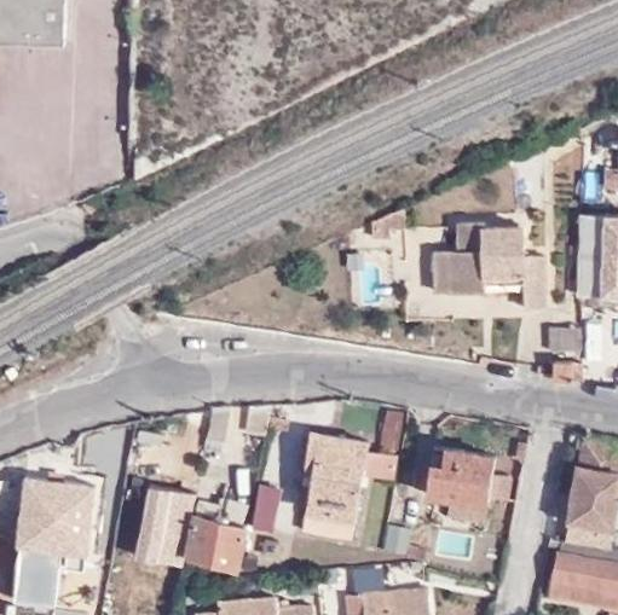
[(67,0),(0,0),(0,36),(65,40),(67,0)]
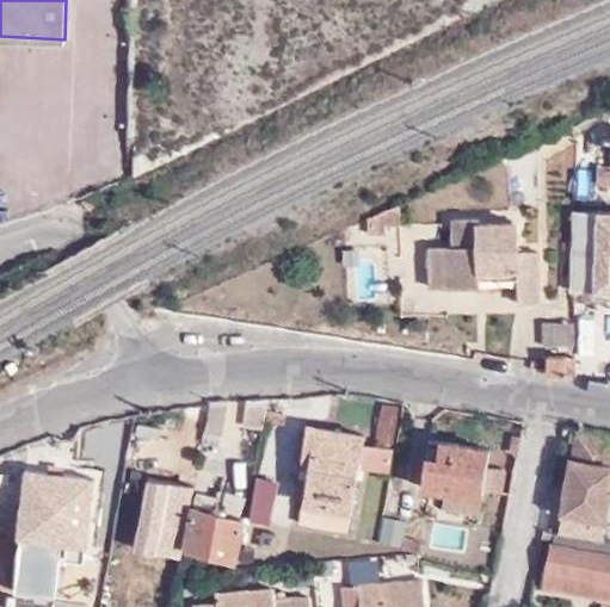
[(596,196),(609,197),(609,189),(609,165),(609,150),(595,150),(593,167),(596,167),(596,196)]
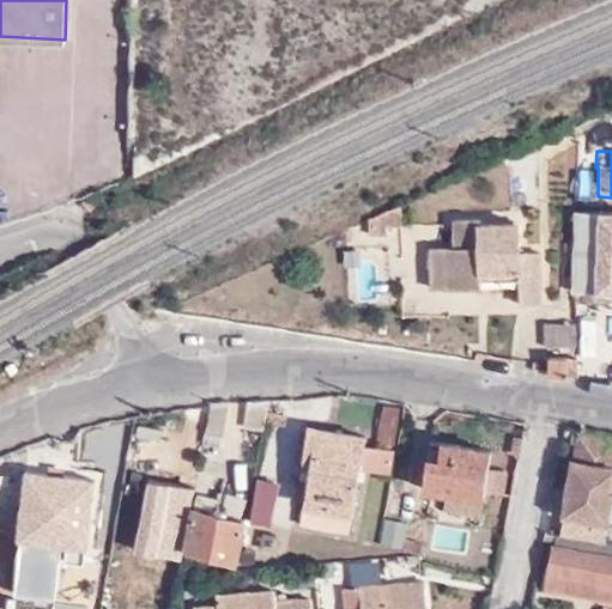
[(401,229),(403,209),(369,224),(369,238),(388,238),(388,229),(401,229)]
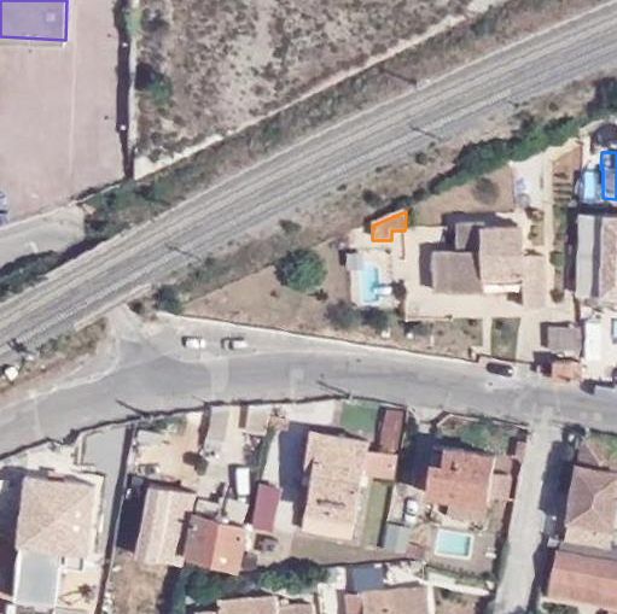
[(460,250),(450,251),(450,292),(485,292),(485,284),(485,274),(524,274),(524,284),(524,309),(543,308),(543,258),(524,258),(523,227),(485,228),(484,221),(459,222),(460,250)]
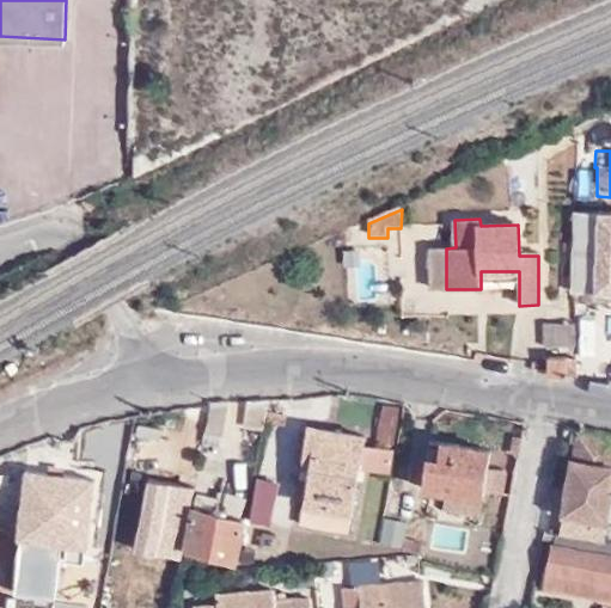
[(610,219),(568,220),(569,305),(610,304),(610,219)]
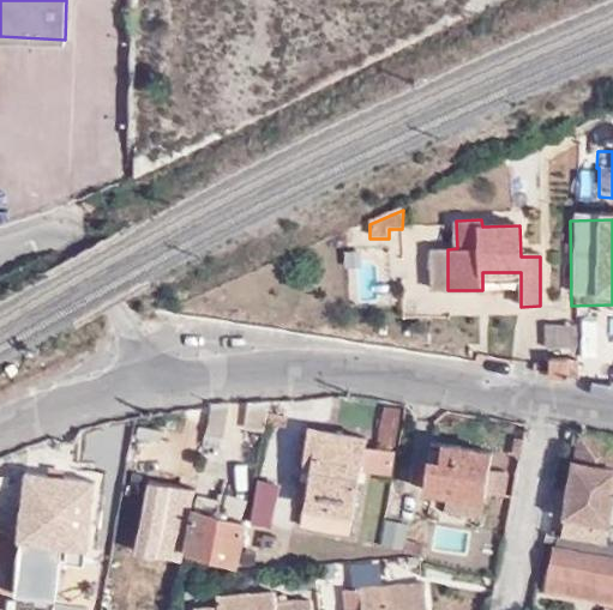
[(448,290),(448,249),(432,249),(432,290),(448,290)]
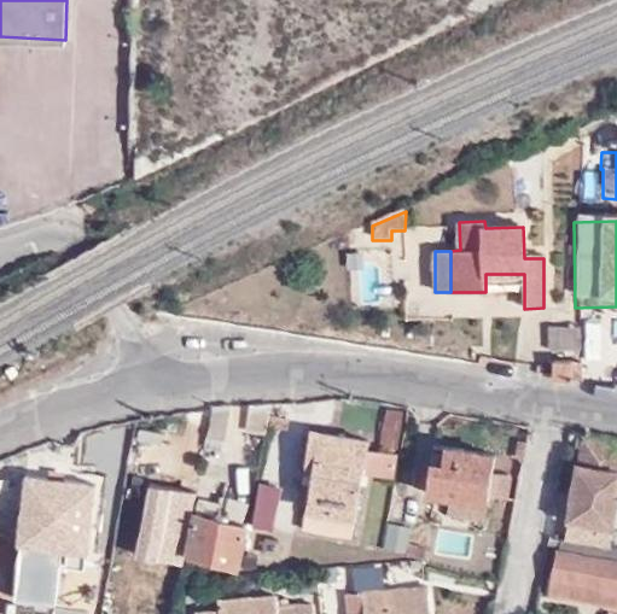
[(485,284),(524,284),(524,274),(485,274),(485,284)]
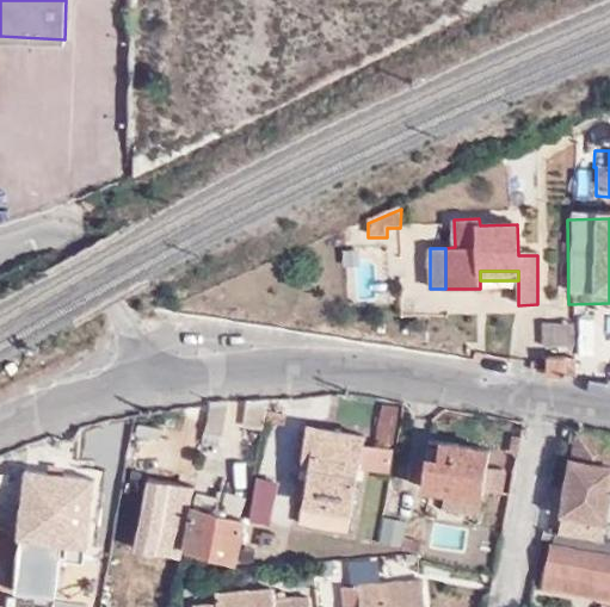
[(567,323),(542,324),(542,347),(566,347),(567,323)]
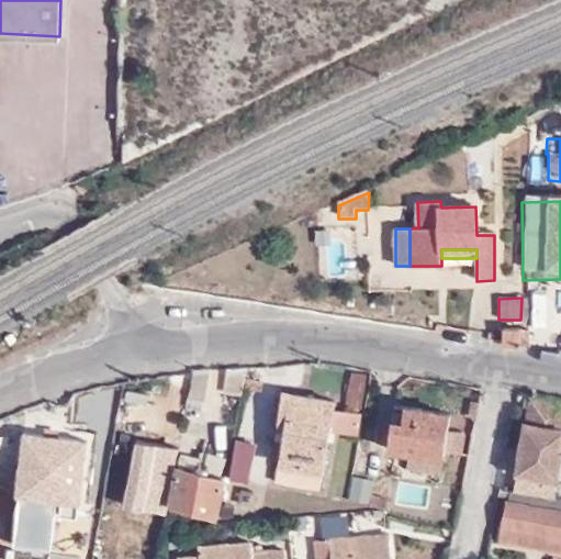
[(501,331),(502,343),(501,346),(527,347),(527,345),(519,344),(519,331),(501,331)]
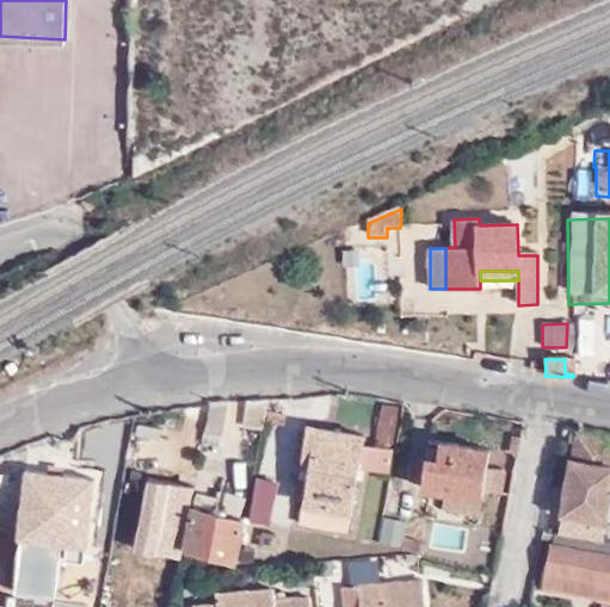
[(265,409),(267,400),(247,401),(247,402),(241,423),(262,427),(264,419),(265,409)]
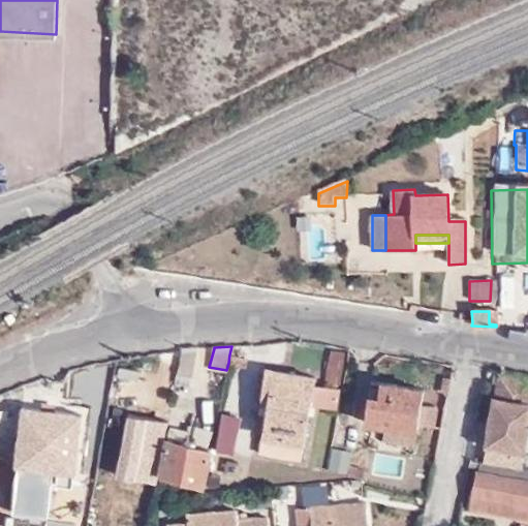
[(181,350),(176,375),(189,377),(191,377),(195,349),(181,350)]
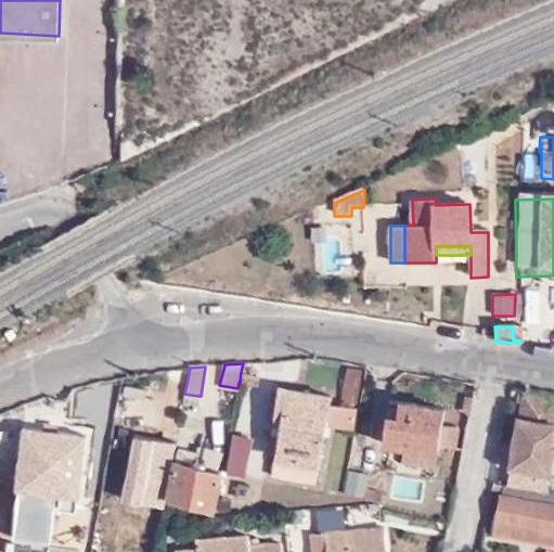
[(259,375),(241,372),(240,381),(257,384),(259,375)]
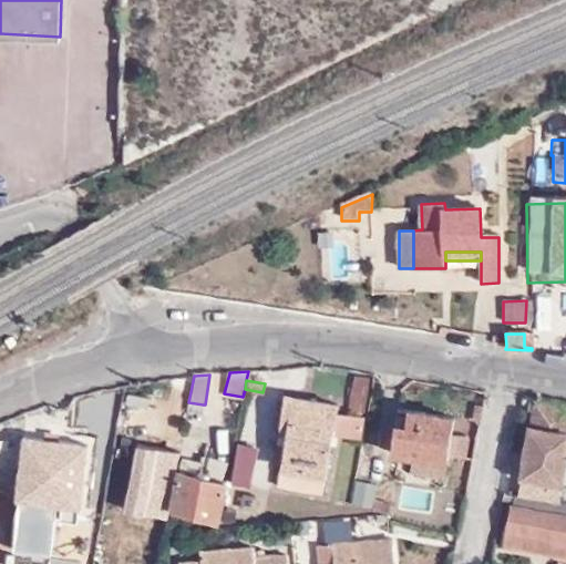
[(331,433),(336,412),(337,406),(285,397),(278,439),(285,440),(278,485),(322,493),(331,433)]
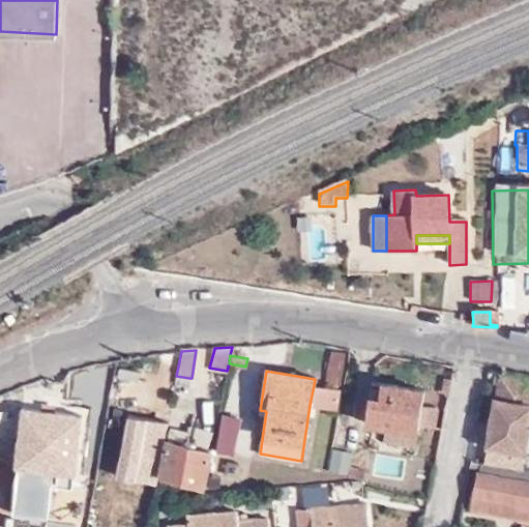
[(189,378),(176,376),(173,392),(186,394),(189,378)]
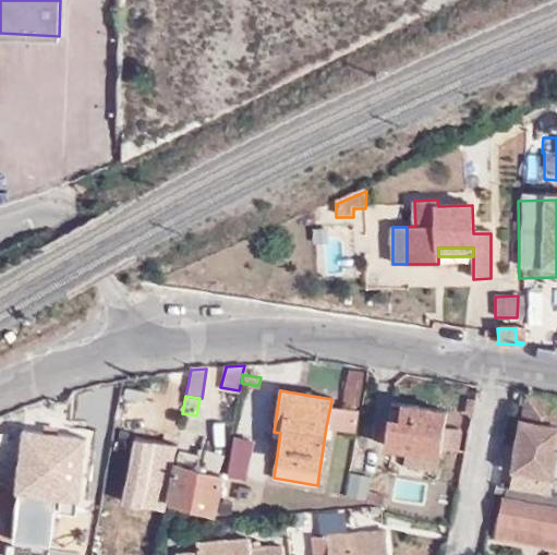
[(556,427),(556,402),(527,398),(522,423),(543,426),(556,427)]
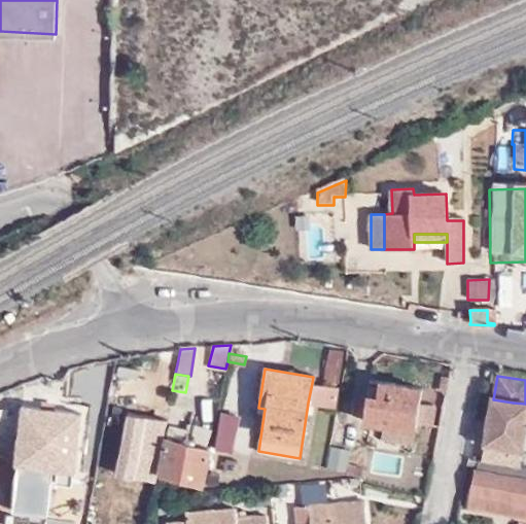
[(363,403),(374,404),(377,383),(366,381),(363,403)]
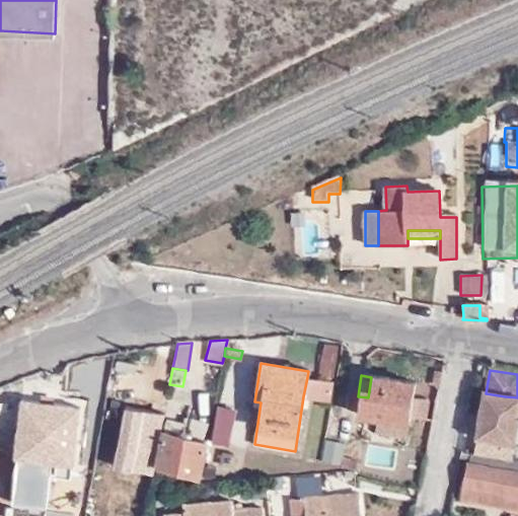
[(331,381),(307,377),(303,396),(328,400),(331,381)]
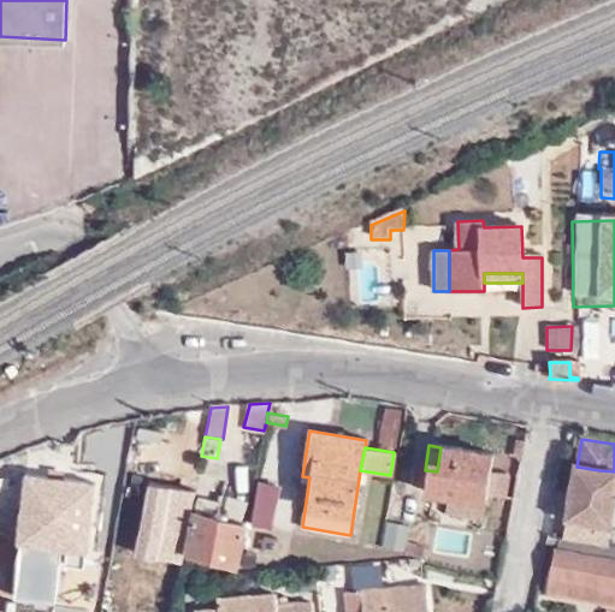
[(448,499),(484,505),(492,456),(441,447),(437,471),(425,470),(420,494),(448,499)]
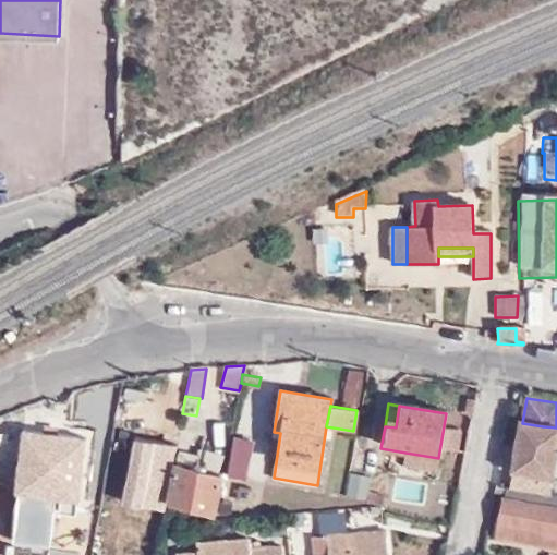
[(549,479),(551,468),(555,469),(556,457),(556,427),(543,426),(522,423),(521,423),(512,473),(549,479)]
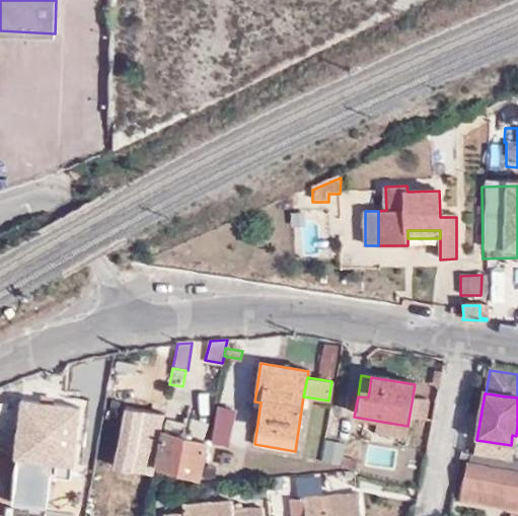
[(80,407),(21,399),(12,457),(73,465),(80,407)]
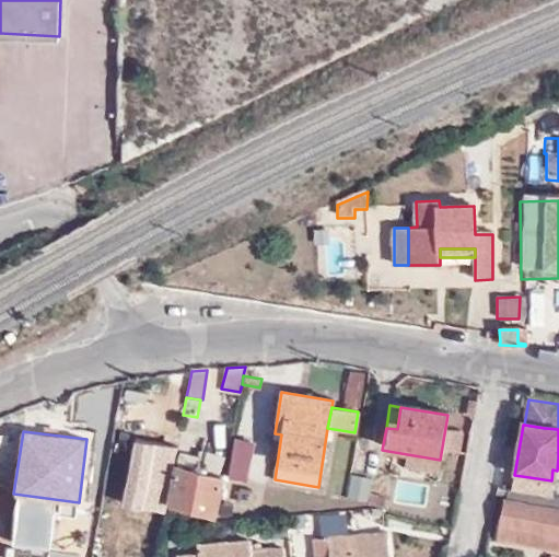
[(255,440),(235,437),(229,477),(248,479),(255,440)]
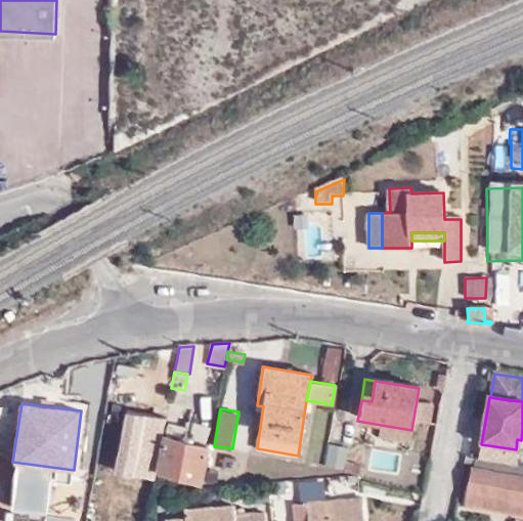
[(115,483),(153,487),(158,424),(120,421),(115,483)]
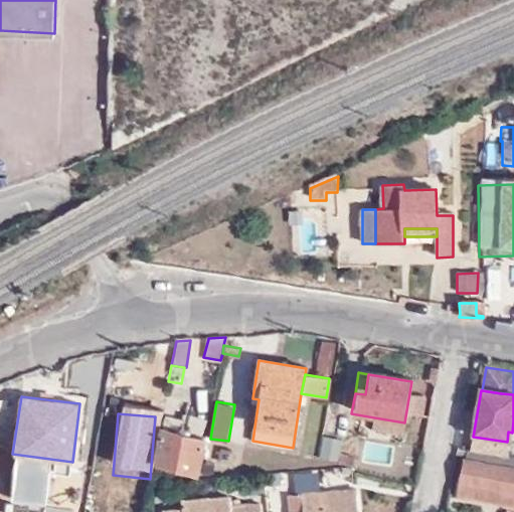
[(155,465),(197,473),(205,435),(201,435),(204,417),(189,415),(186,432),(180,431),(182,423),(164,421),(155,465)]
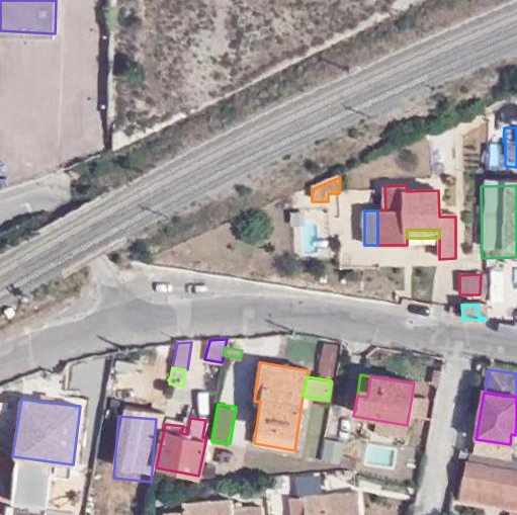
[(373,435),(405,440),(407,425),(376,420),(373,435)]
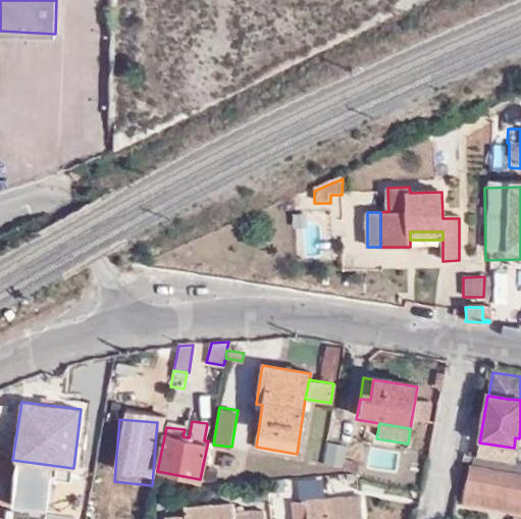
[(324,445),(319,466),(341,471),(346,451),(324,445)]
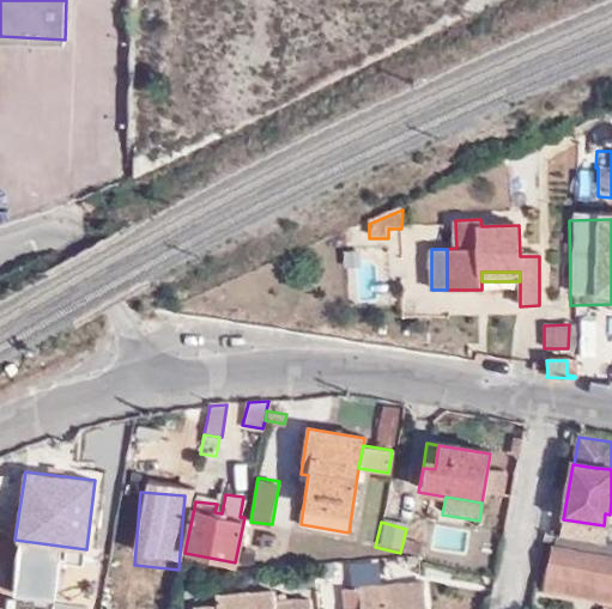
[(611,544),(545,534),(544,539),(556,541),(547,589),(611,600),(611,544)]
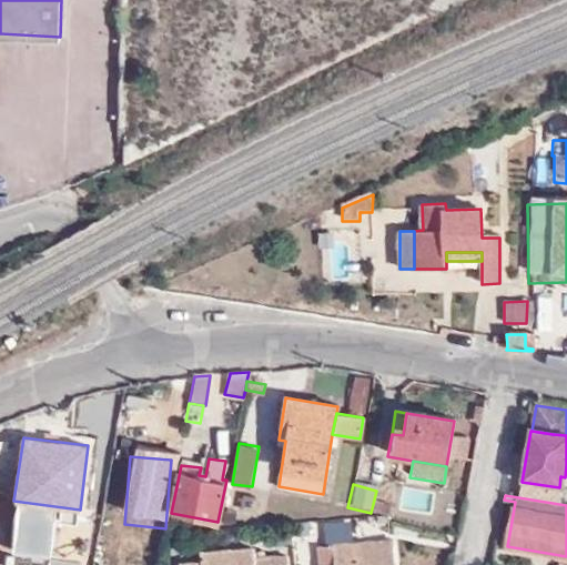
[(70,564),(79,515),(57,512),(47,564),(70,564)]
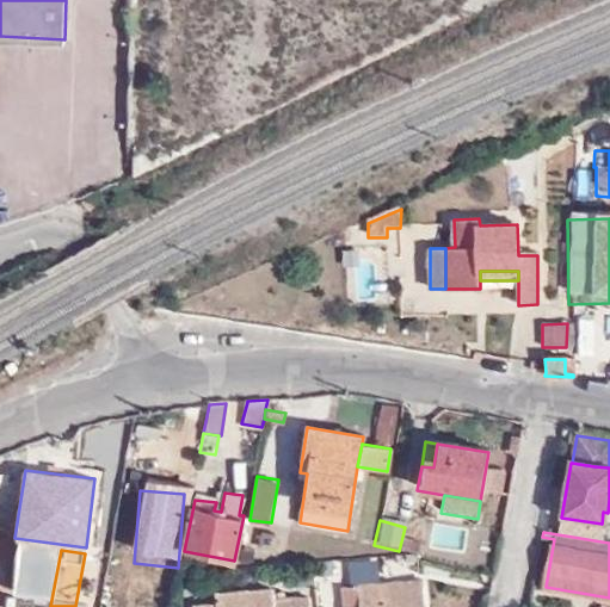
[(425,606),(423,580),(342,588),(343,606),(425,606)]
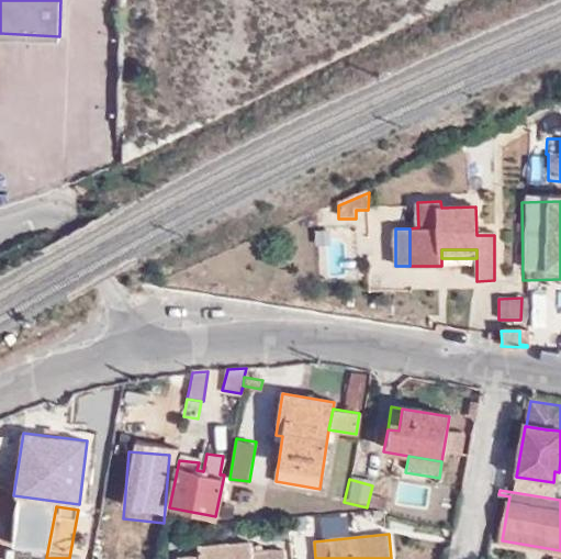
[(249,539),(197,545),(198,554),(177,556),(177,558),(283,558),(281,547),(250,550),(249,539)]
